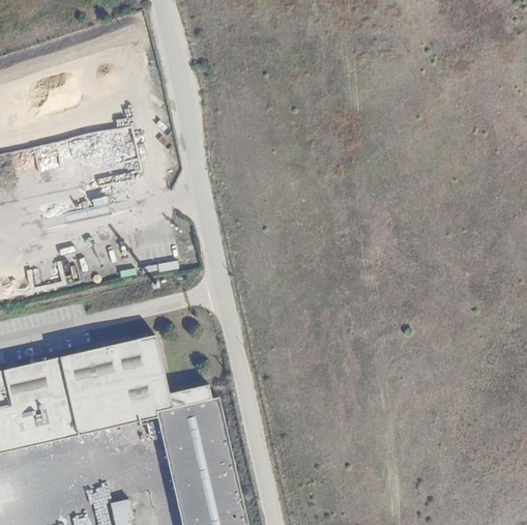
[(96,204),(98,214),(61,222),(57,201),(46,203),(48,210),(40,212),(45,231),(111,219),(108,202),(96,204)]
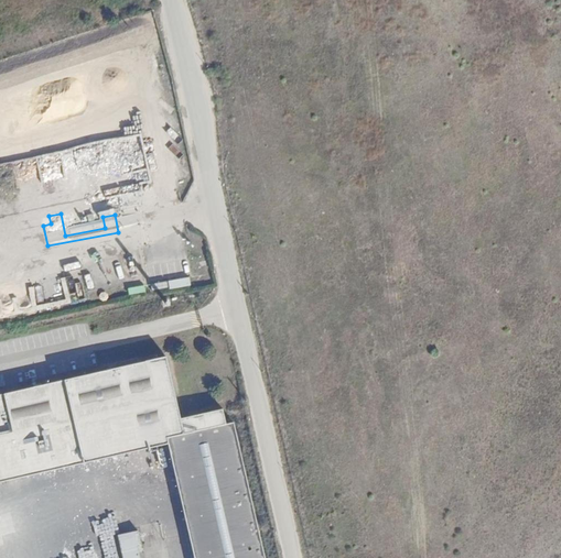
[(175,294),(195,290),(193,282),(173,286),(175,294)]
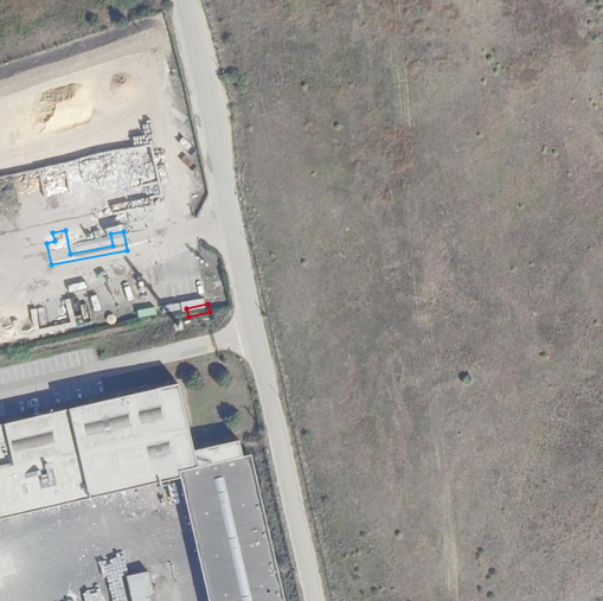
[(160,312),(142,315),(143,323),(161,320),(160,312)]
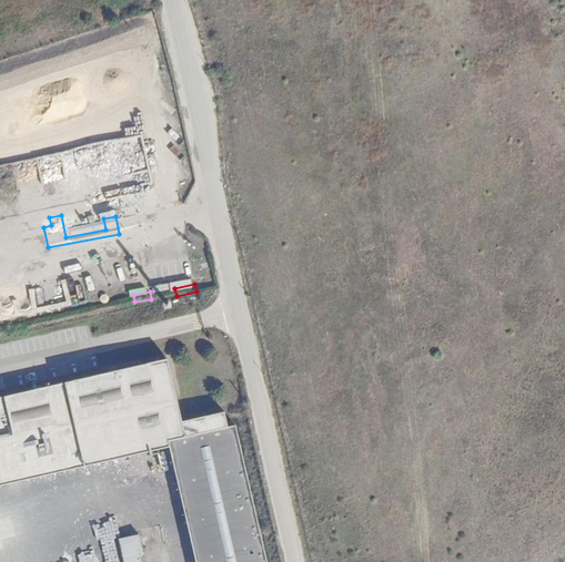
[(48,310),(46,293),(33,294),(34,312),(48,310)]
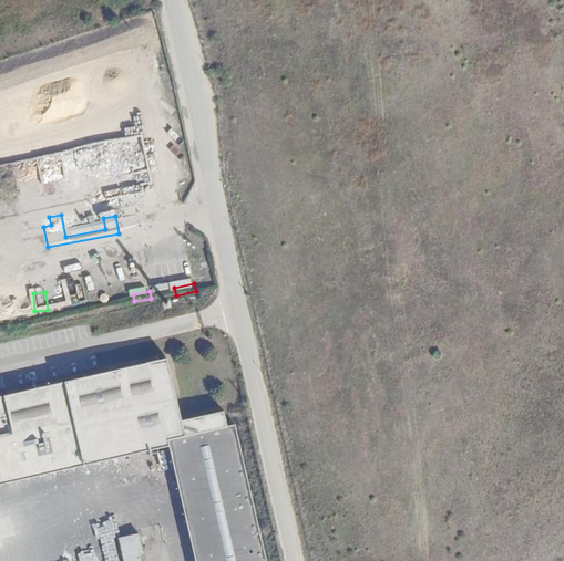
[(0,484),(168,446),(186,521),(195,560),(266,560),(236,425),(227,426),(225,411),(182,421),(167,357),(0,395),(0,484)]
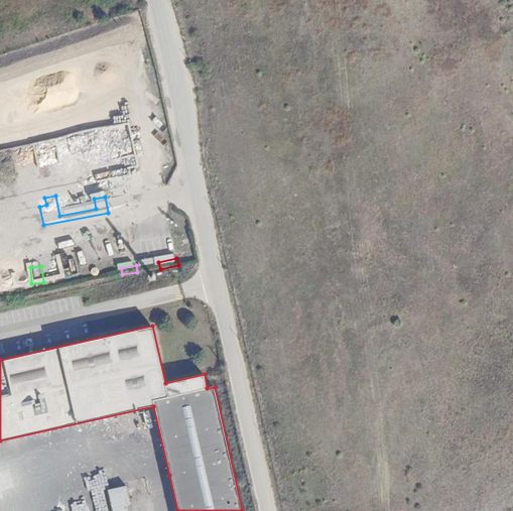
[(142,481),(122,485),(125,496),(145,492),(142,481)]
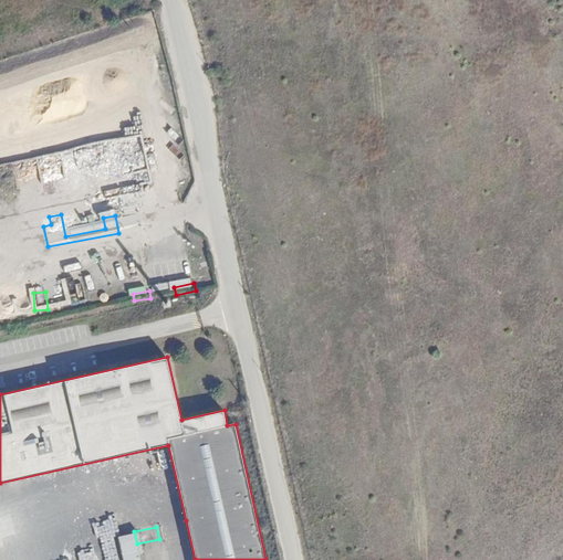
[(137,543),(134,531),(114,536),(120,559),(136,559),(133,545),(137,543)]
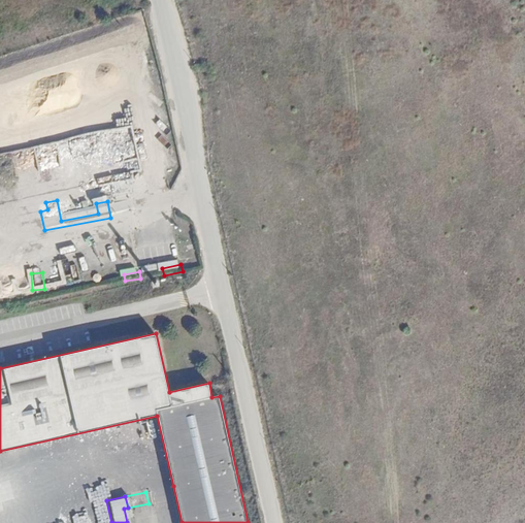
[(88,522),(86,511),(61,516),(62,522),(88,522)]
